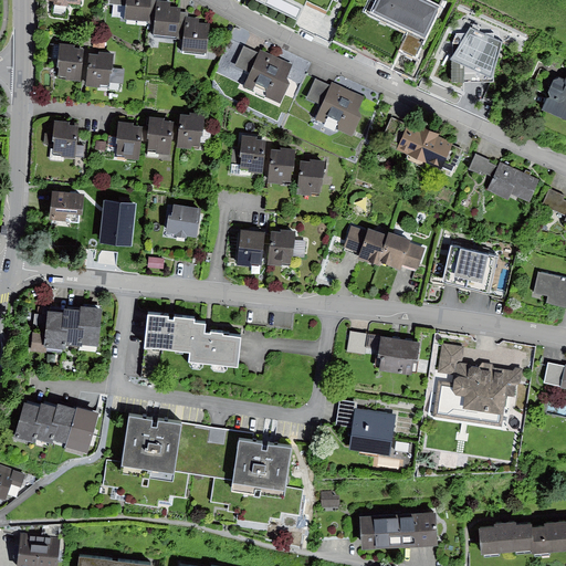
[(154,20),(155,0),(108,0),(109,2),(125,3),(124,17),(154,20)]
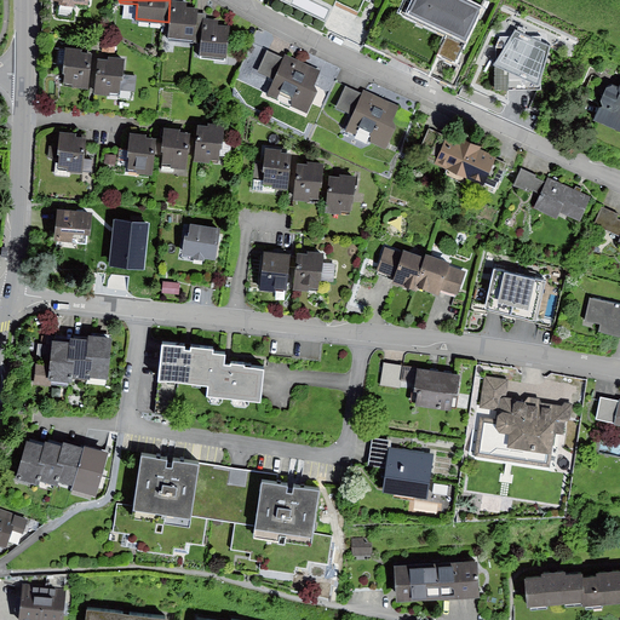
[(195,40),(199,11),(199,6),(185,5),(187,0),(182,0),(170,0),(168,22),(166,36),(195,40)]
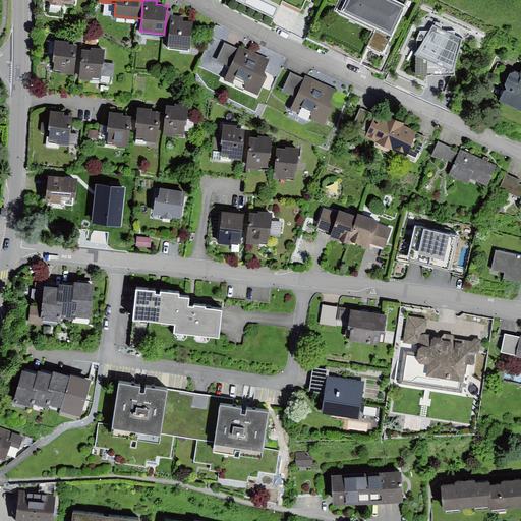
[(347,0),(344,8),(392,31),(404,4),(397,0),(347,0)]
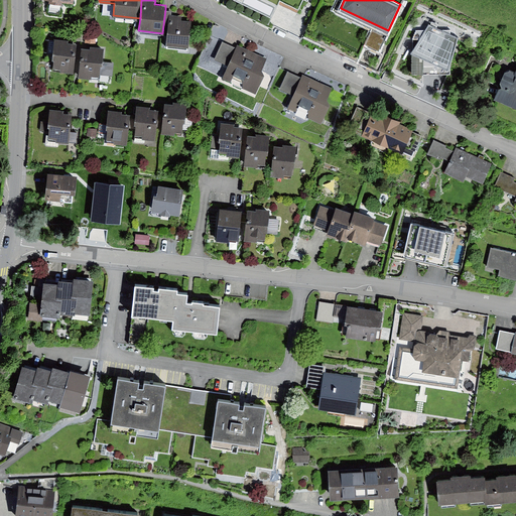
[(165,9),(162,33),(161,44),(187,46),(190,20),(184,19),(184,14),(173,13),(173,10),(165,9)]
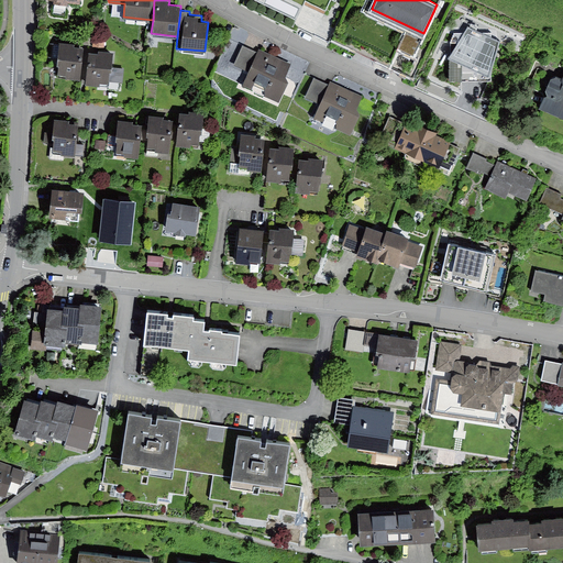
[(406,32),(398,46),(415,54),(421,40),(406,32)]
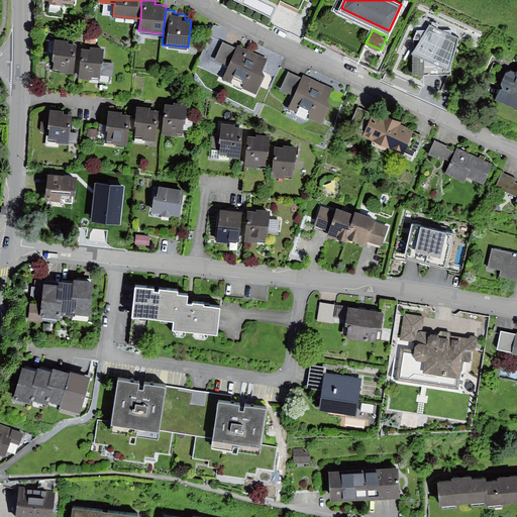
[(456,29),(417,30),(412,39),(412,77),(454,76),(454,39),(457,39),(456,29)]
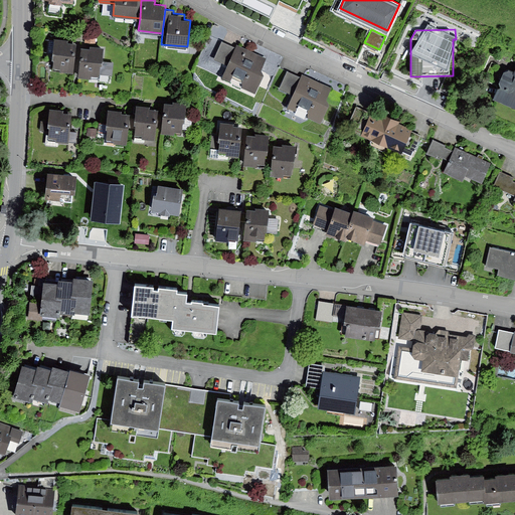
[(96,38),(87,37),(86,44),(95,45),(96,38)]
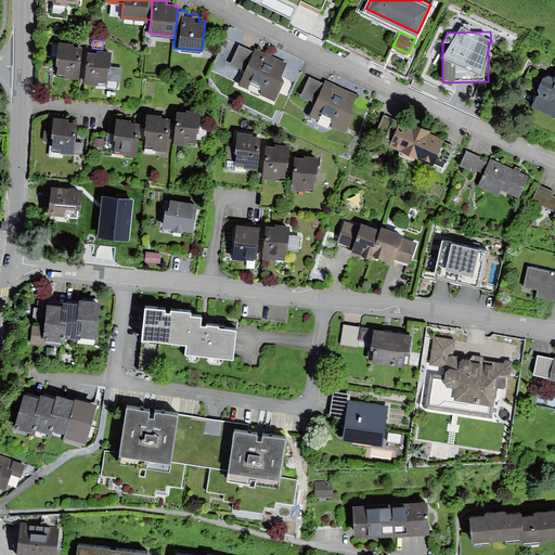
[(74,43),(59,42),(55,66),(59,67),(57,75),(66,75),(66,78),(79,80),(82,48),(74,47),(74,43)]
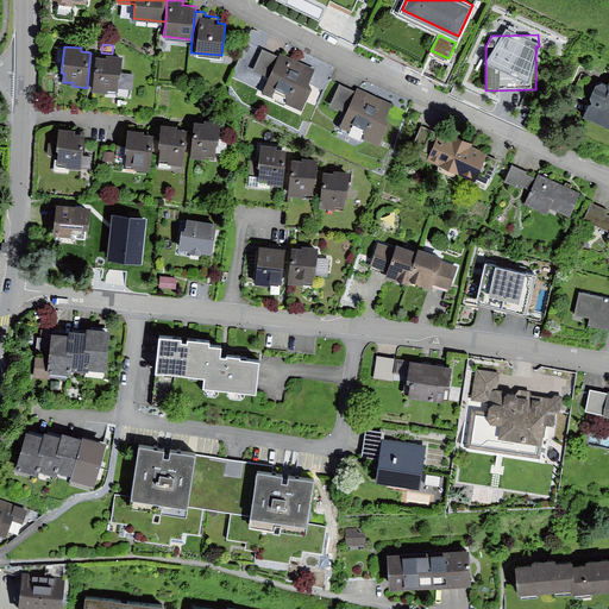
[(276,56),(262,49),(253,68),(268,75),(261,90),(301,108),(309,88),(307,81),(313,67),(280,52),(278,57),(276,56)]
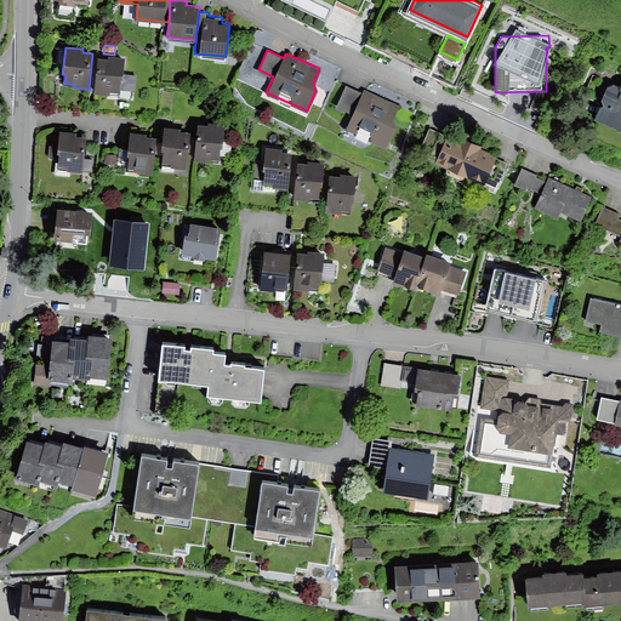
[(126,60),(109,57),(109,61),(98,60),(95,95),(110,96),(110,93),(119,93),(119,91),(124,91),(136,92),(137,75),(125,74),(126,60)]
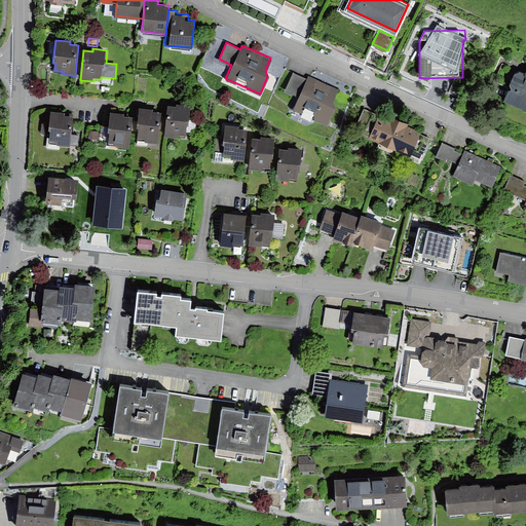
[(525,68),(524,73),(519,72),(514,74),(509,84),(513,87),(506,100),(525,109),(525,68)]
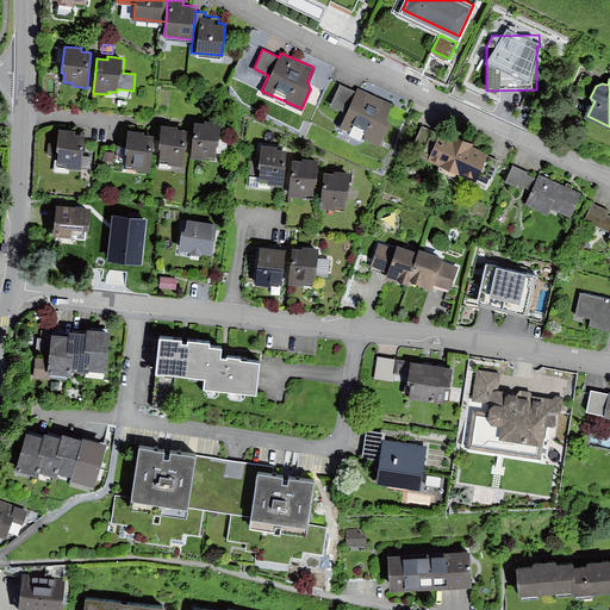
[(355,91),(340,83),(330,105),(344,111),(338,126),(379,144),(388,123),(385,117),(391,103),(356,87),(355,91)]
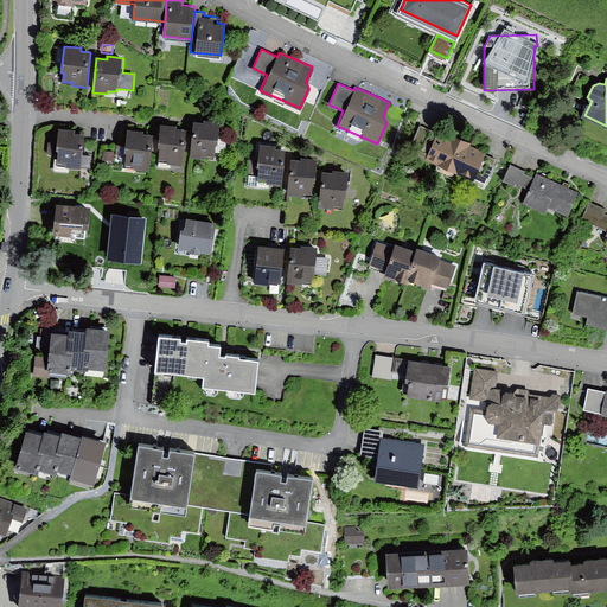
[(217,121),(202,120),(202,123),(193,122),(190,157),(205,158),(205,154),(213,154),(217,121)]
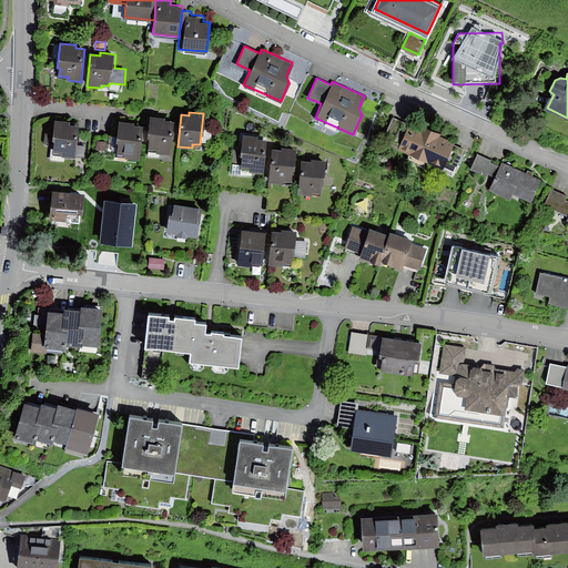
[(171,120),(162,119),(162,115),(149,114),(146,149),(155,149),(155,152),(169,153),(171,120)]
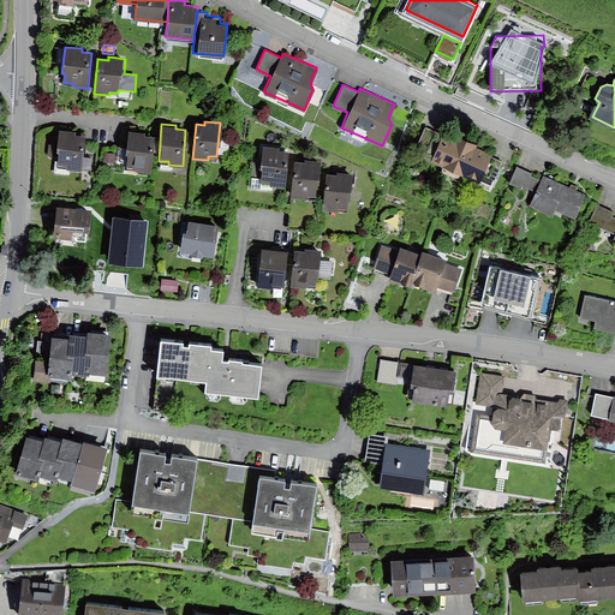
[(151,136),(142,136),(142,131),(125,130),(124,167),(133,167),(133,172),(150,172),(151,136)]
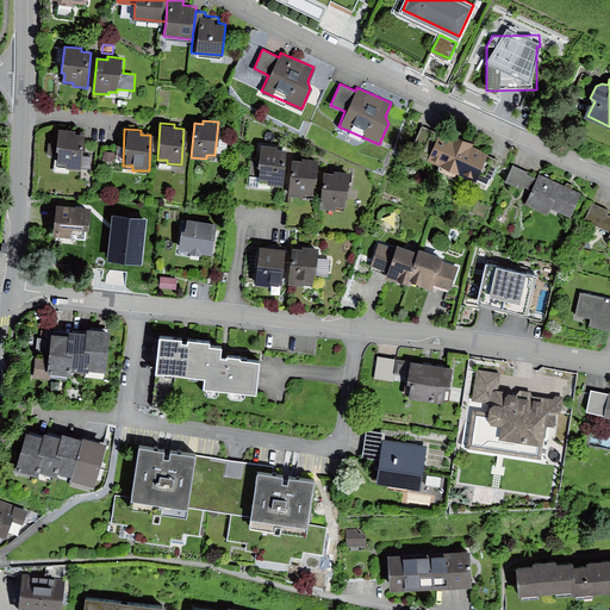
[(489,153),(441,129),(427,157),(474,181),(489,153)]
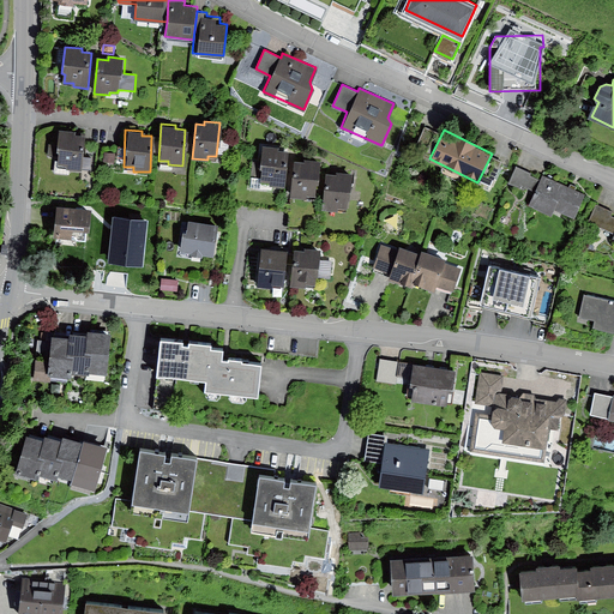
[(76,133),(59,131),(56,154),(59,154),(58,162),(55,162),(54,173),(70,175),(70,170),(82,172),(85,137),(76,137),(76,133)]
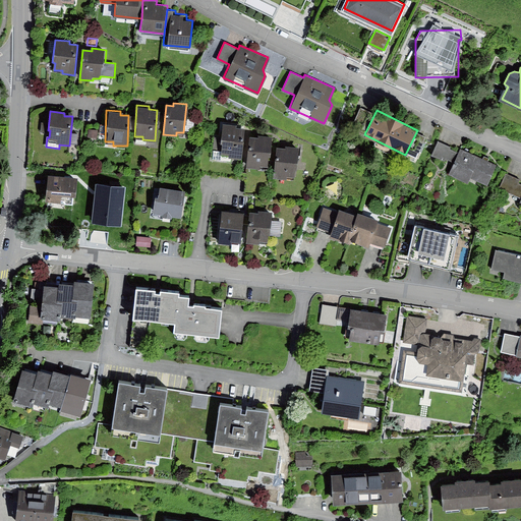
[(237,124),(222,122),(221,135),(215,135),(214,150),(220,150),(220,156),(240,158),(244,127),(237,126),(237,124)]
